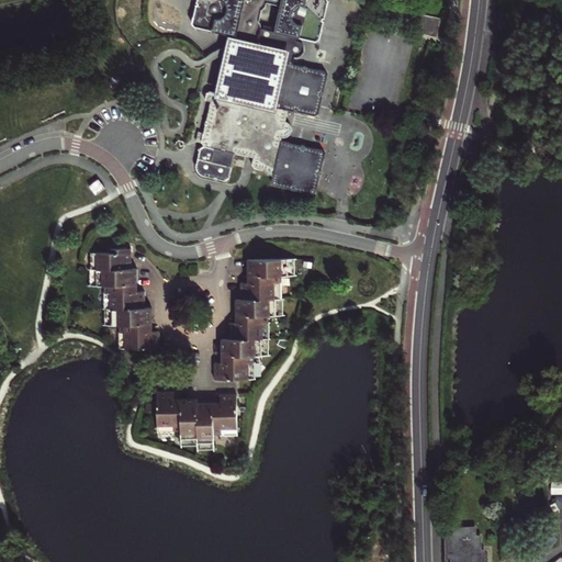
[(301,37),(317,42),(322,38),(330,0),(329,0),(282,0),(276,31),(262,27),(262,24),(261,22),(260,19),(262,10),(265,10),(267,7),(268,4),(268,1),(268,0),(198,0),(193,22),(197,26),(235,36),(234,42),(233,47),(222,92),(214,91),(210,93),(208,100),(212,100),(204,141),(206,146),(202,146),(199,167),(199,169),(200,172),(202,175),(205,176),(227,179),(231,177),(237,153),(256,157),(254,164),(256,168),(267,170),(269,175),(274,176),(273,181),(276,186),(314,194),(318,191),(326,153),(325,149),(283,139),(284,137),(287,137),(290,135),(292,133),(293,130),(293,125),(290,121),(288,120),(290,110),(315,115),(321,112),(329,75),(326,70),(295,63),(296,56),(300,57),(302,55),(304,54),(306,51),(306,47),(305,43),(303,42),(300,41),(301,37)]
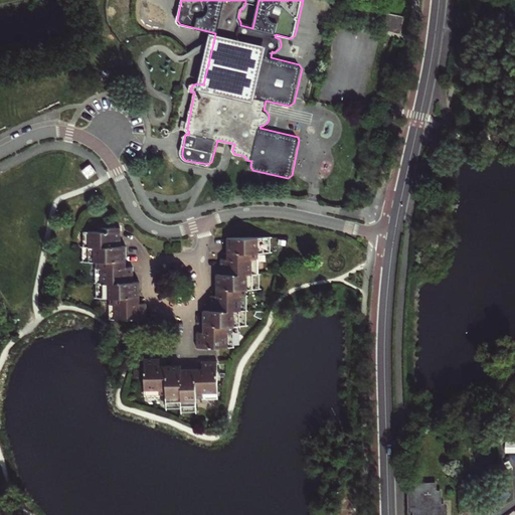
[(388,10),(387,16),(395,17),(401,19),(399,32),(401,32),(405,14),(388,10)]
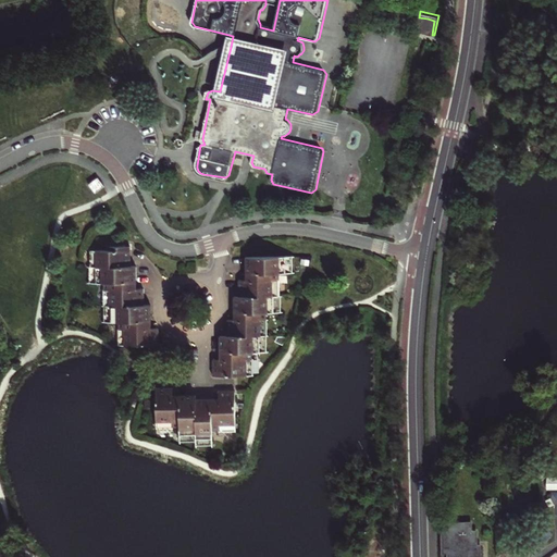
[(416,31),(424,33),(428,19),(419,17),(416,31)]
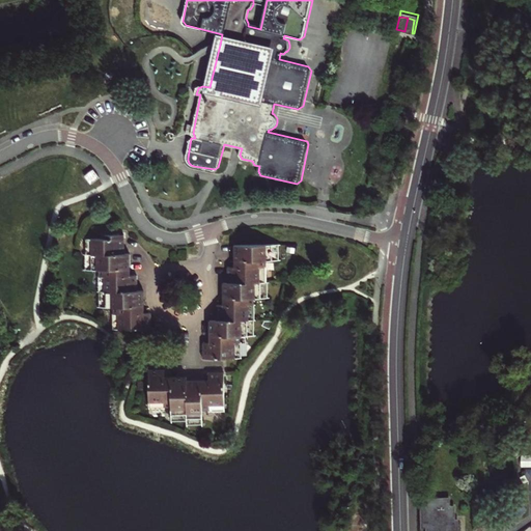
[(414,20),(408,18),(404,31),(412,33),(414,20)]
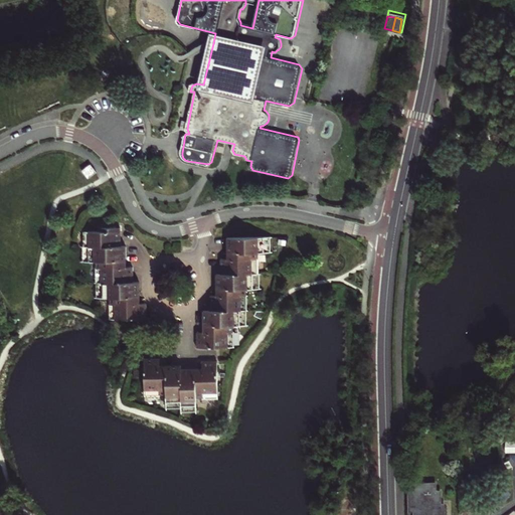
[(90,164),(81,171),(88,179),(97,172),(90,164)]
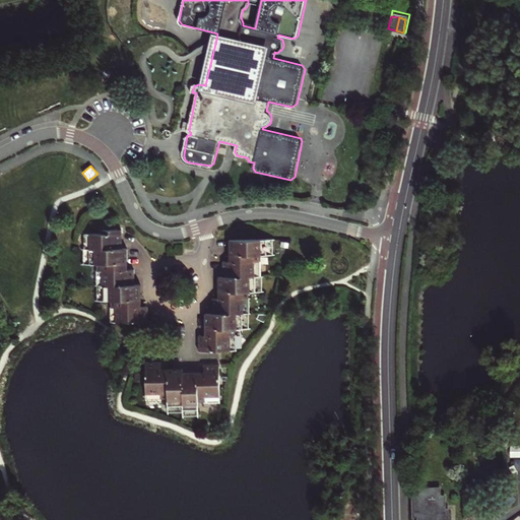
[(112,320),(149,320),(149,312),(149,307),(142,307),(142,285),(135,285),(135,277),(135,270),(129,270),(128,249),(124,249),(124,240),(123,230),(103,231),(103,234),(86,234),(86,249),(85,250),(85,264),(98,264),(99,302),(111,302),(112,320)]
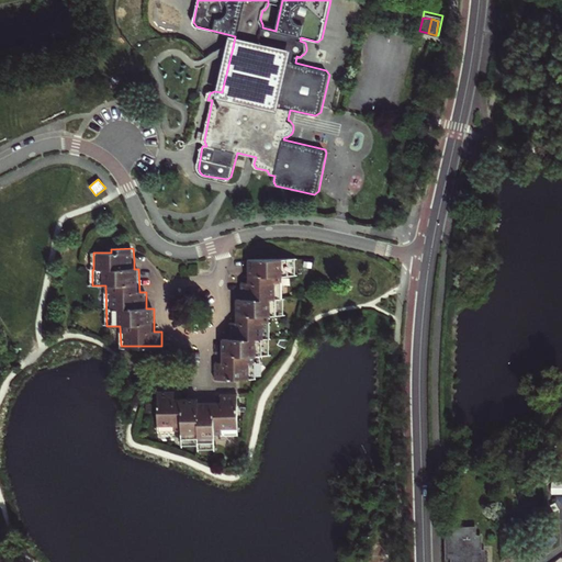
[(296,274),(296,259),(250,260),(250,273),(250,283),(242,283),(242,300),(237,300),(237,313),(237,323),(231,323),(231,339),(223,339),(223,357),(223,363),(216,363),(216,379),(239,379),(257,379),(257,356),(270,355),(270,339),(271,339),(271,323),(270,323),(270,315),(284,315),(284,299),(283,299),(282,282),(281,282),(281,276),(296,274)]
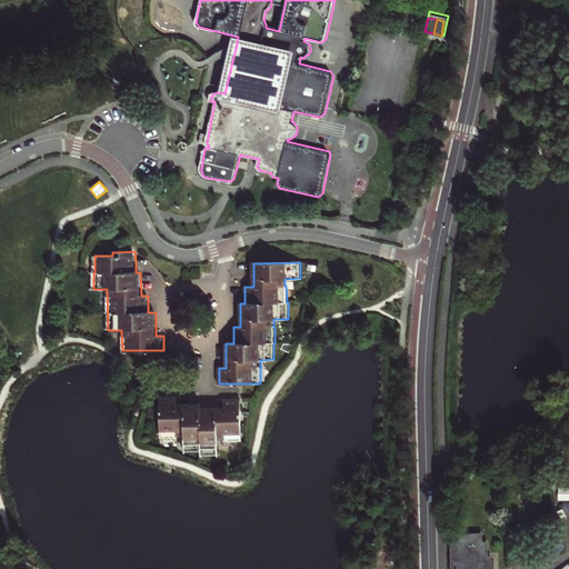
[(178,397),(161,397),(161,438),(185,437),(186,452),(202,451),(202,456),(219,456),(219,440),(242,440),(242,399),(225,400),(225,407),(213,407),(201,407),(201,403),(185,403),(178,403),(178,397)]
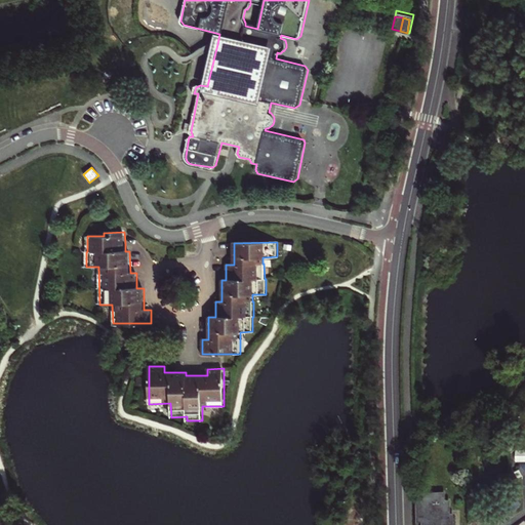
[(418,500),(419,518),(425,518),(425,524),(444,524),(444,521),(452,521),(452,513),(450,513),(449,499),(445,499),(445,492),(423,492),(425,500),(418,500)]
